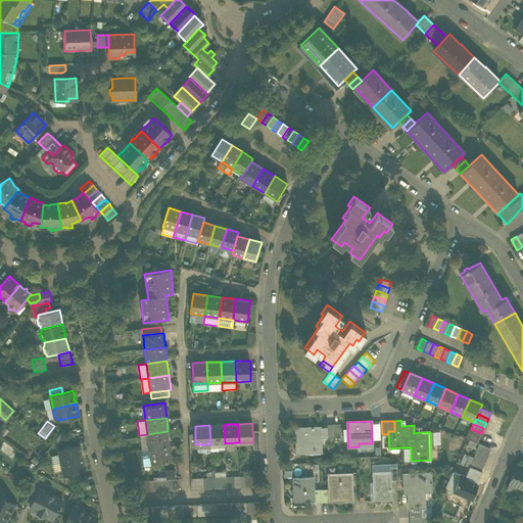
[(210,444),(225,443),(224,425),(209,425),(210,444)]
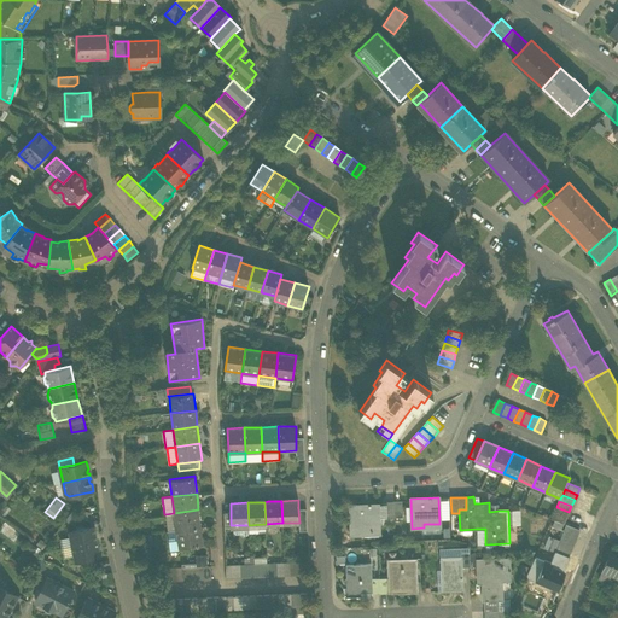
[(379,523),(379,514),(378,505),(349,506),(350,535),(363,535),(363,531),(379,531),(379,523)]
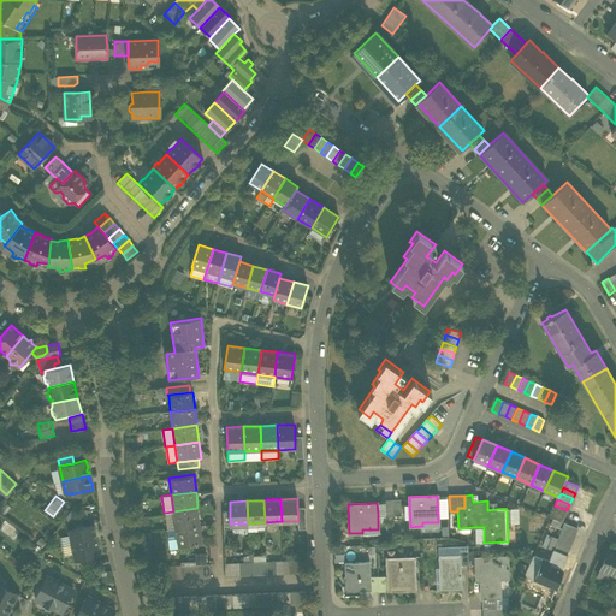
[(555,505),(552,511),(564,516),(567,510),(555,505)]
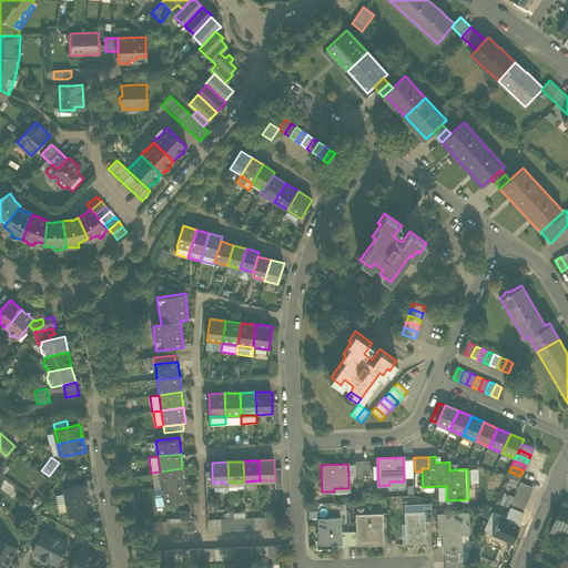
[(160,472),(162,487),(184,484),(182,468),(160,472)]
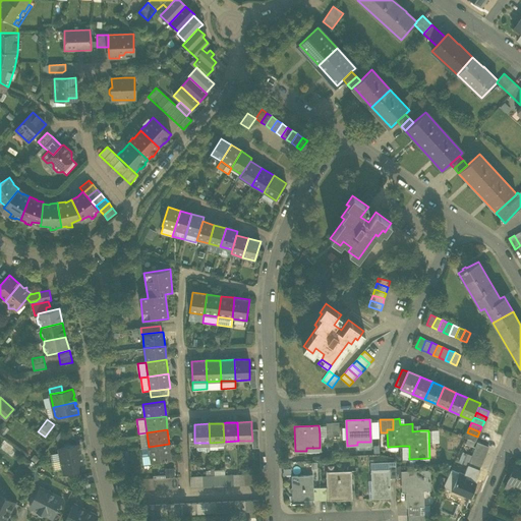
[(147,432),(139,433),(140,448),(149,447),(147,432)]
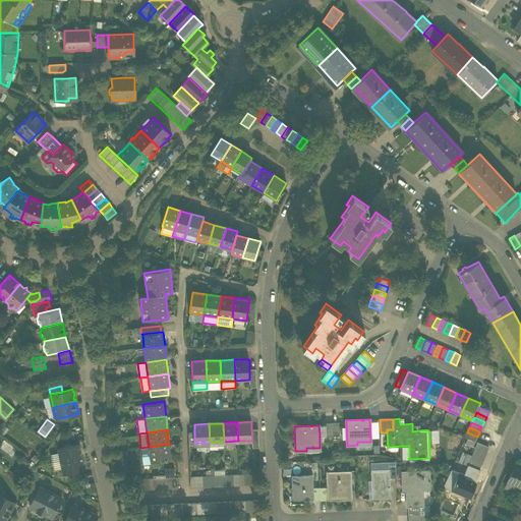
[(475,442),(477,437),(467,432),(464,438),(465,438),(467,439),(474,442),(475,442)]
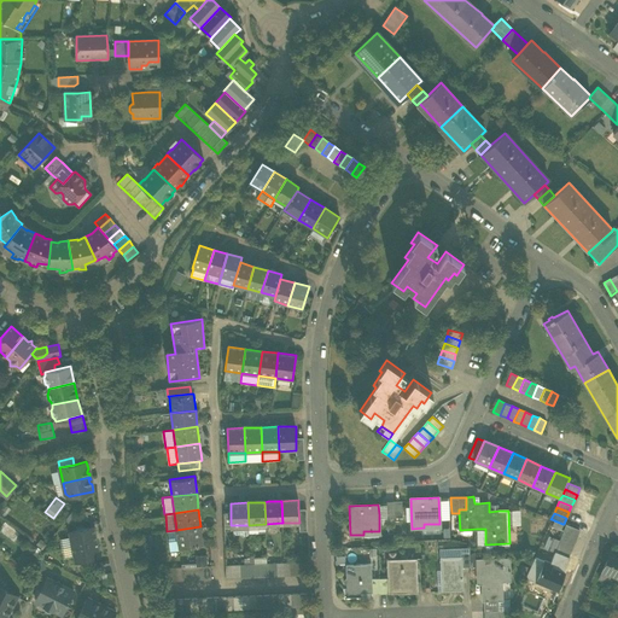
[(537,524),(530,524),(531,535),(544,534),(544,519),(537,519),(537,524)]
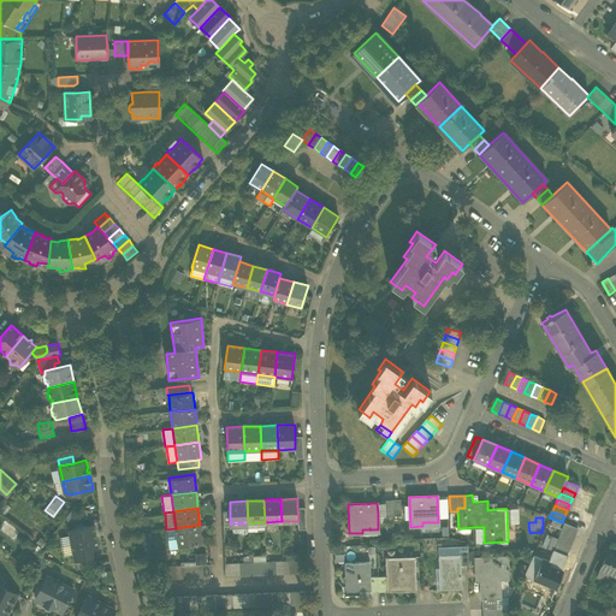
[(248,532),(247,523),(230,523),(230,525),(232,525),(232,531),(235,532),(242,532),(243,533),(246,533),(248,532)]
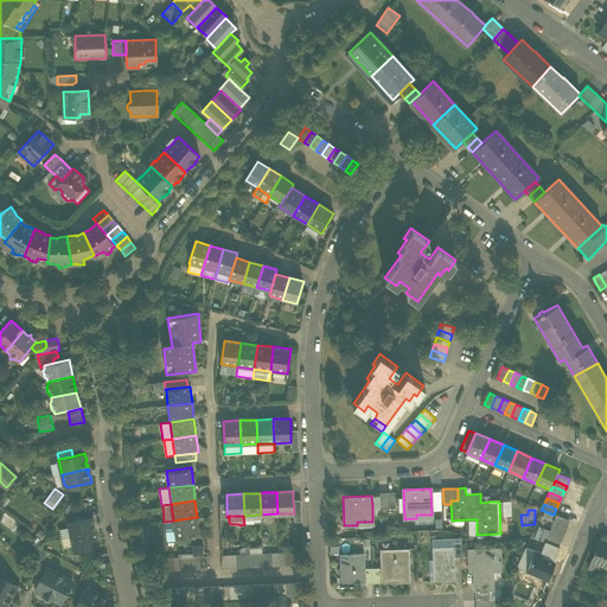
[(545,542),(558,547),(569,521),(556,516),(545,542)]
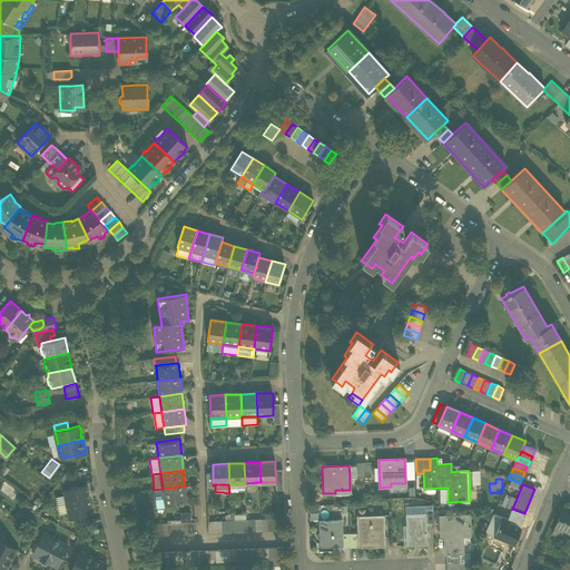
[(62,490),(69,518),(92,513),(87,485),(62,490)]
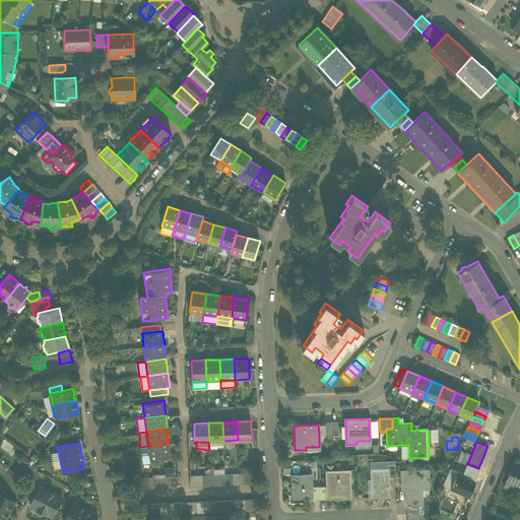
[(169,443),(148,446),(149,460),(171,458),(169,443)]
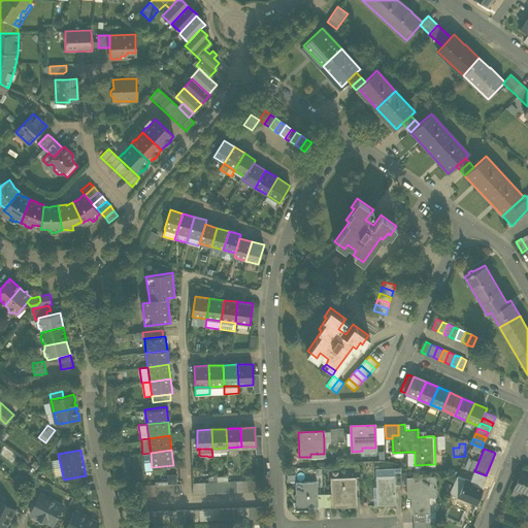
[(144,468),(152,467),(151,453),(142,454),(144,468)]
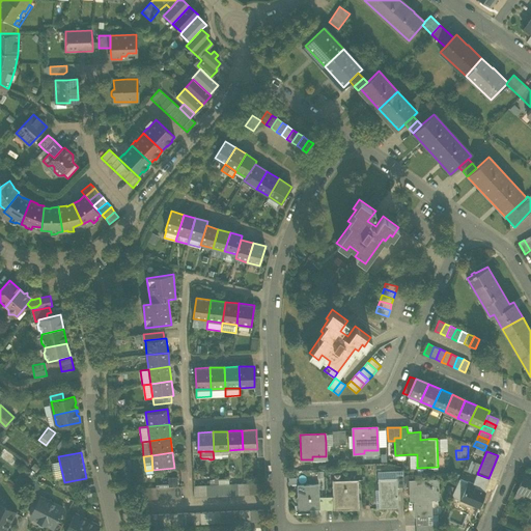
[(477,488),(483,492),(484,486),(486,487),(490,479),(488,478),(477,474),(473,483),(475,484),(473,490),(476,491),(477,488)]
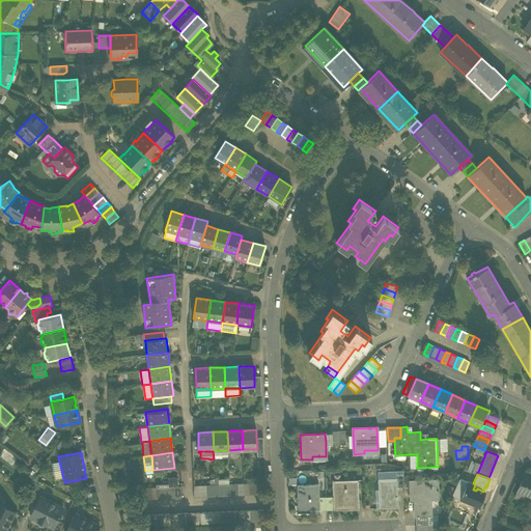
[(526,493),(530,495),(530,477),(524,474),(516,492),(525,495),(526,493)]
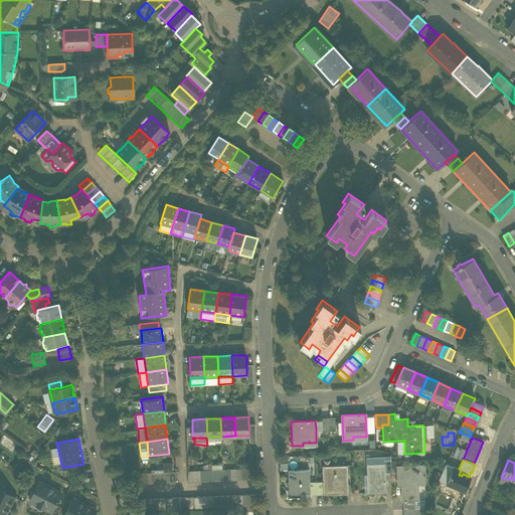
[(172,461),(162,461),(163,470),(172,470),(172,461)]
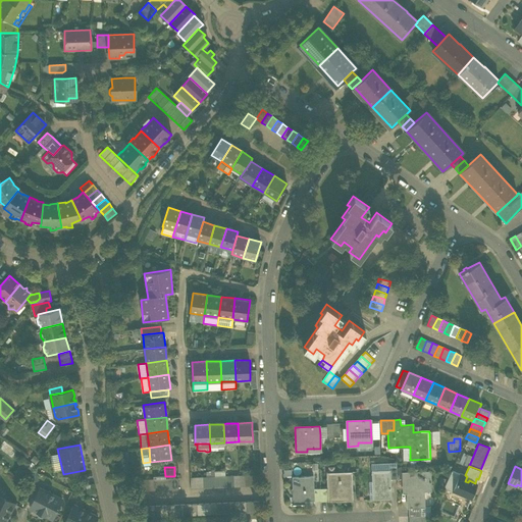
[(372,470),(373,500),(392,499),(390,478),(390,470),(372,470)]
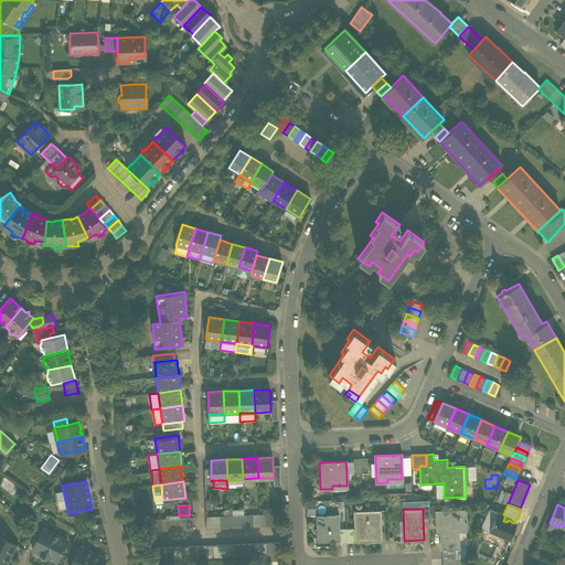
[(490,531),(498,513),(489,509),(480,528),(490,531)]
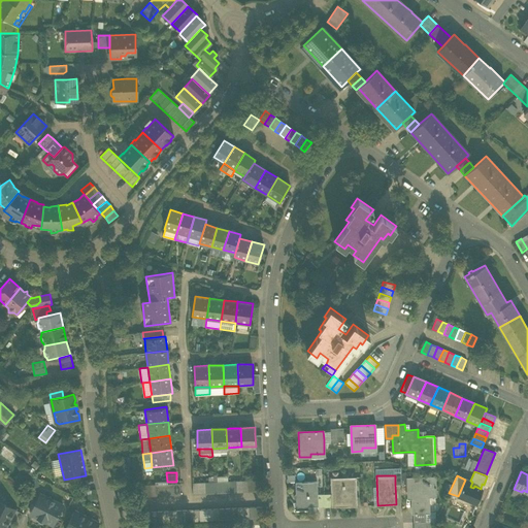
[(332,506),(332,507),(358,506),(357,476),(331,477),(331,494),(332,506)]
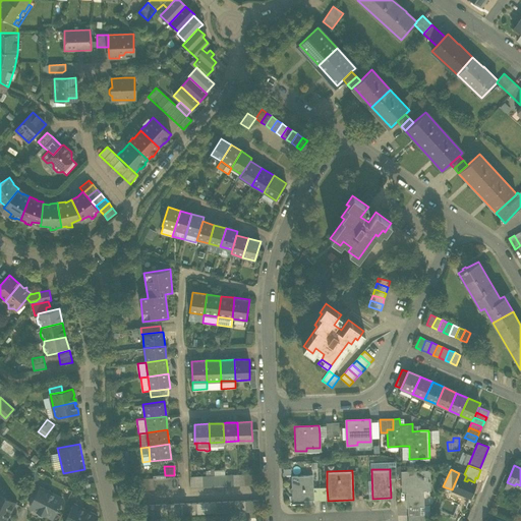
[(406,487),(407,506),(408,506),(420,506),(423,506),(422,484),(429,484),(429,470),(402,472),(402,487),(406,487)]
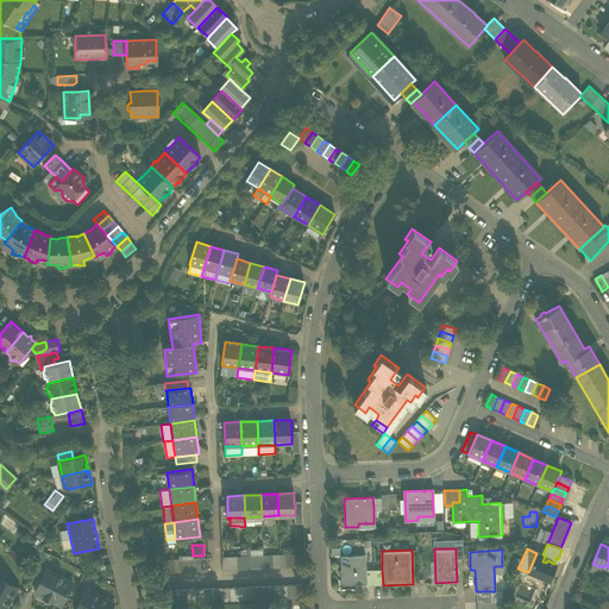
[(542,554),(537,552),(537,553),(528,572),(528,573),(550,582),(550,579),(552,581),(554,573),(553,573),(557,564),(554,564),(547,560),(546,563),(542,562),(545,556),(542,554)]
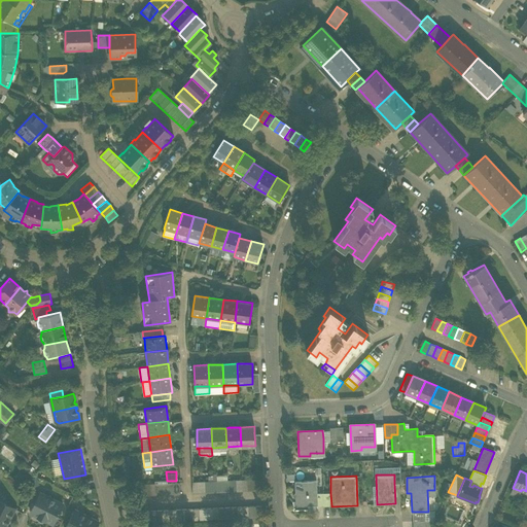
[(295,503),(308,503),(317,503),(317,493),(316,481),(294,482),(295,503)]
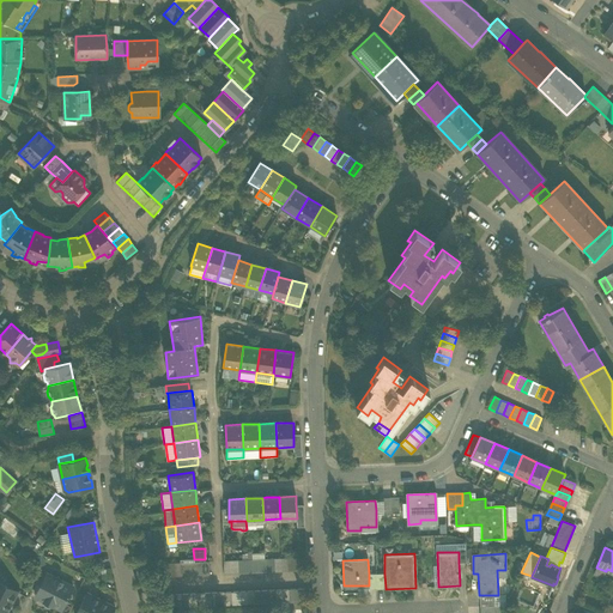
[(44,605),(54,608),(55,606),(61,608),(64,602),(66,599),(70,598),(68,594),(73,584),(72,584),(71,587),(64,583),(62,580),(47,572),(35,595),(43,600),(44,605)]
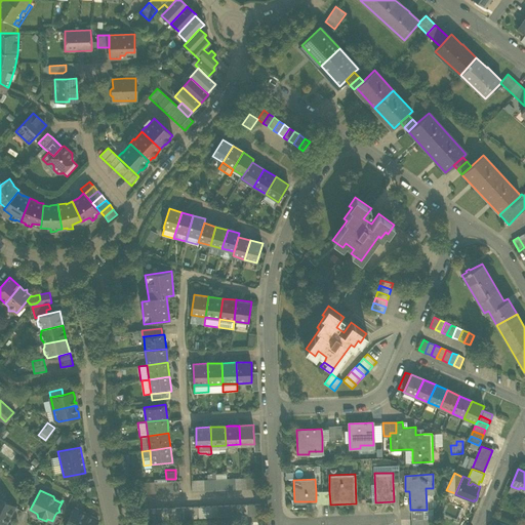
[(0,497),(0,521),(4,523),(4,524),(6,520),(8,521),(11,514),(10,513),(13,506),(0,497)]
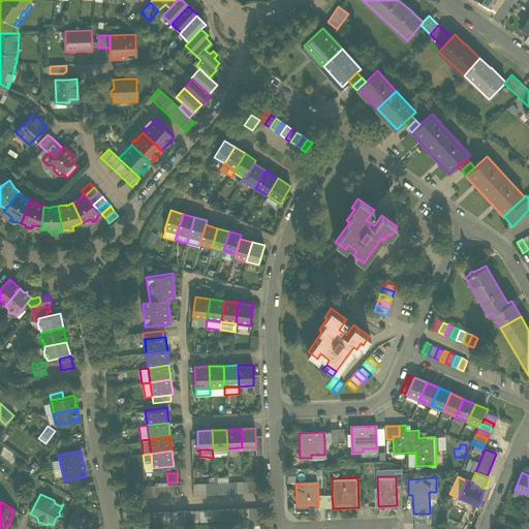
[(219,509),(213,509),(213,521),(219,521),(225,521),(225,509),(219,509)]
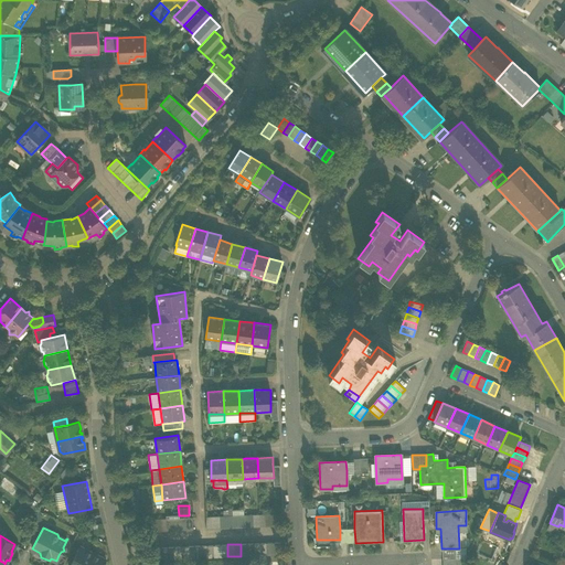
[(102,564),(106,558),(80,545),(70,564),(102,564)]
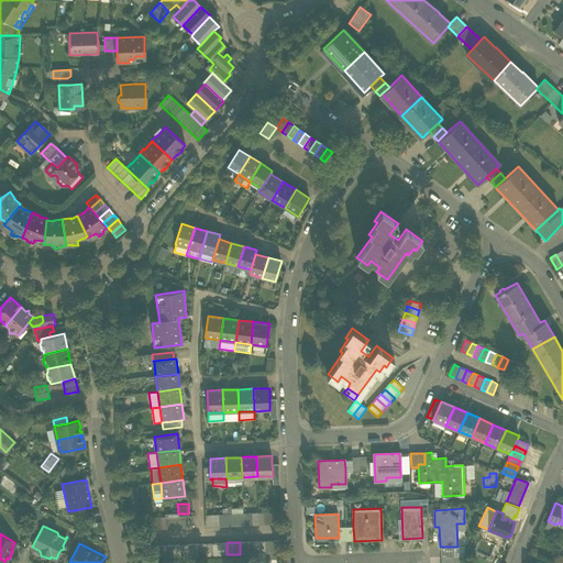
[(154,558),(167,556),(167,544),(154,545),(154,558)]
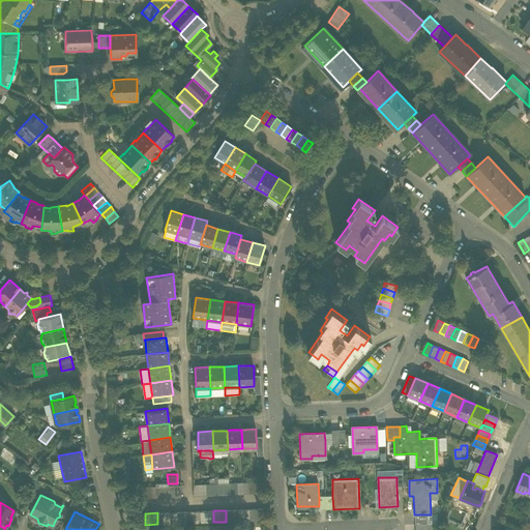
[(415,514),(415,524),(428,524),(428,514),(415,514)]
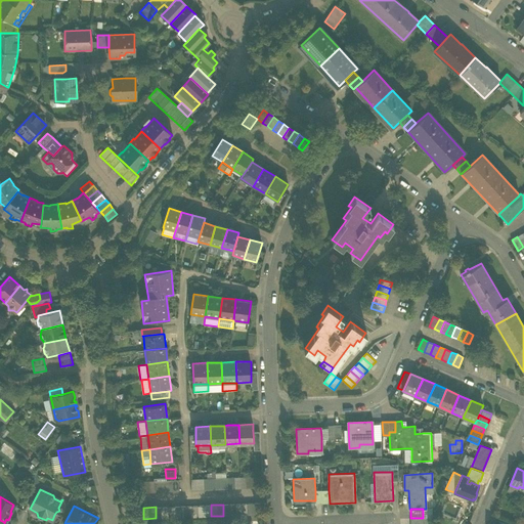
[(43,523),(57,523),(61,518),(54,515),(52,520),(47,518),(46,520),(43,523)]
